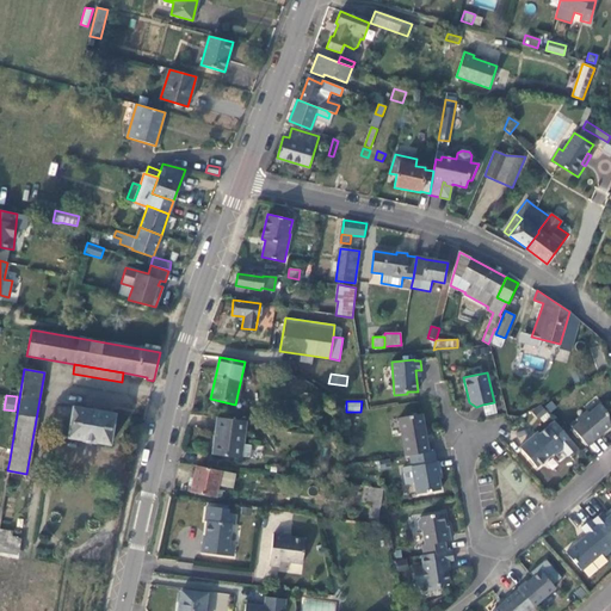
[(497,413),(494,402),(482,405),(485,415),(497,413)]
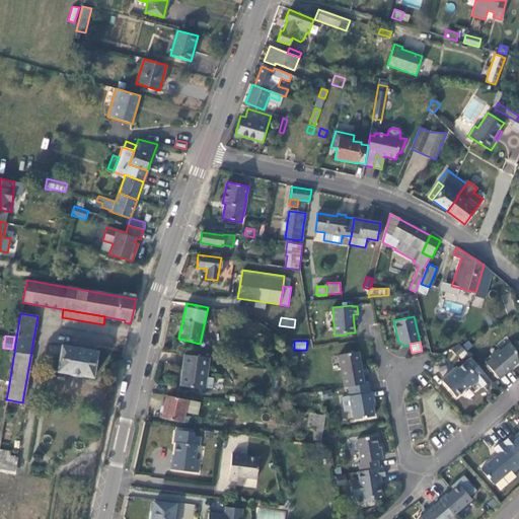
[(499,378),(518,362),(515,349),(510,343),(500,351),(498,349),(490,356),(492,358),(486,363),(499,378)]
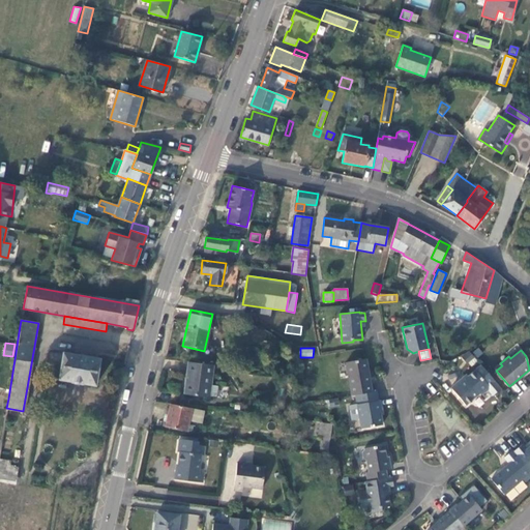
[(95,386),(100,358),(63,352),(58,380),(95,386)]
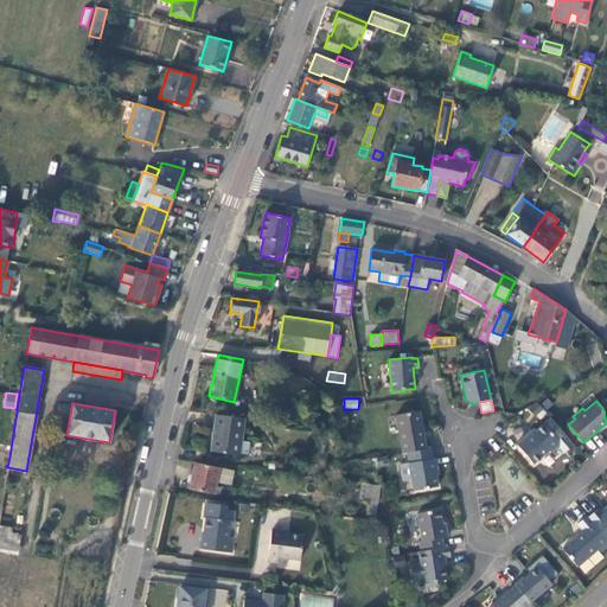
[(537,403),(529,409),(535,416),(536,415),(540,420),(547,414),(537,403)]
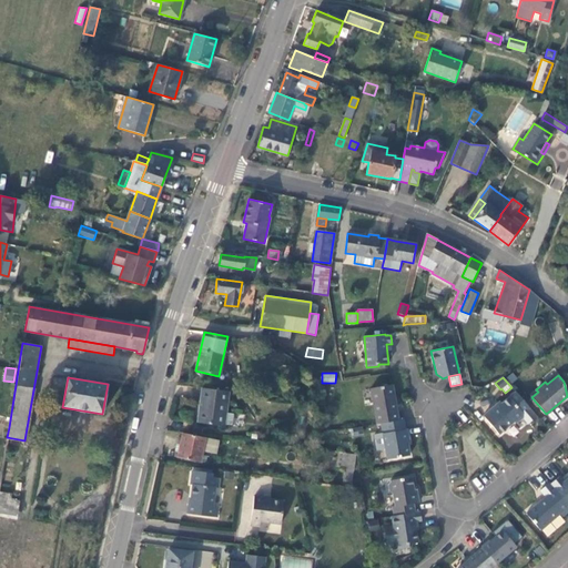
[(382,424),(398,421),(397,412),(399,412),(397,399),(395,399),(392,385),(371,389),(376,424),(382,424)]
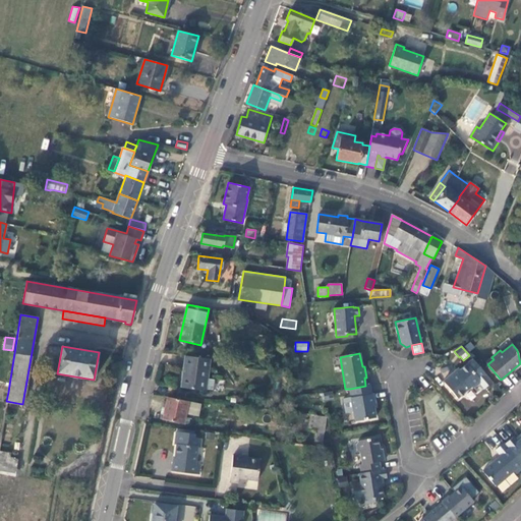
[(206,389),(207,378),(210,358),(185,355),(181,387),(206,390),(206,389)]
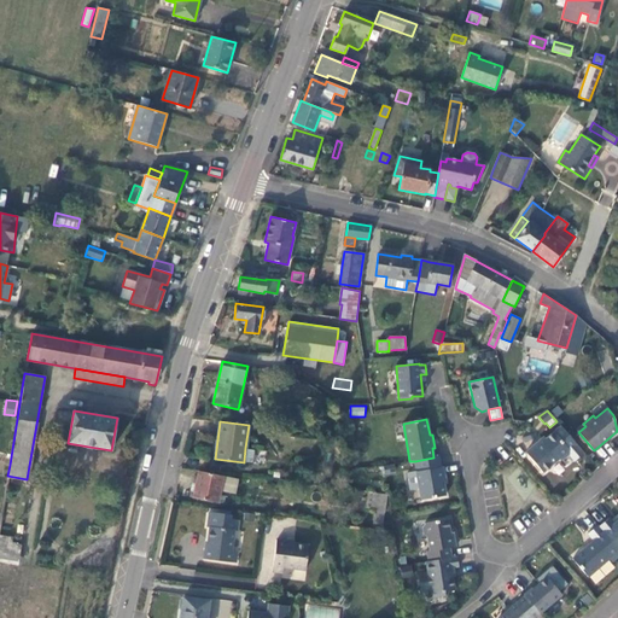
[(540,441),(525,452),(543,472),(559,459),(564,459),(569,454),(575,461),(583,453),(560,426),(554,432),(541,442),(540,441)]
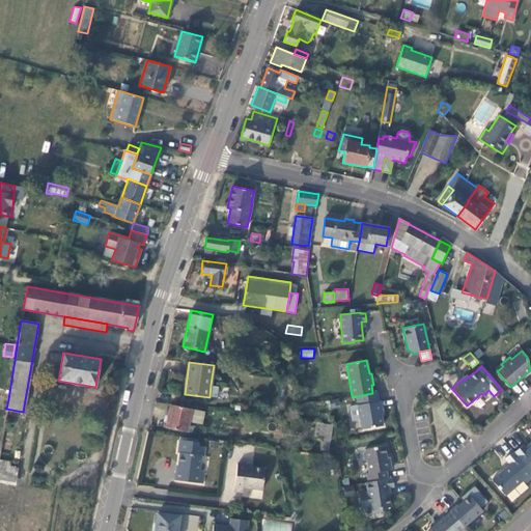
[(219,386),(211,385),(210,396),(217,397),(219,386)]
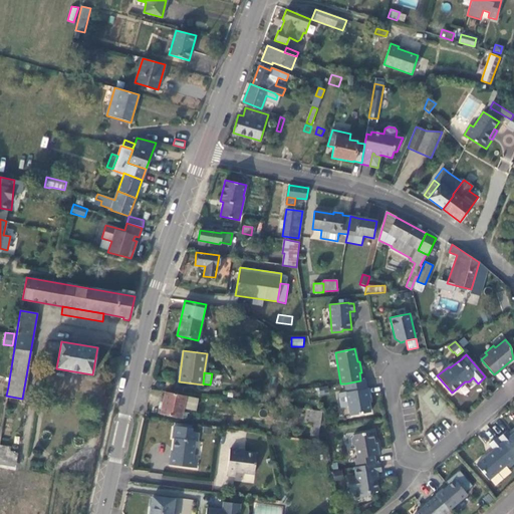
[(364,379),(360,380),(345,383),(346,393),(338,394),(340,407),(348,406),(350,416),(370,413),(368,401),(369,401),(368,389),(366,389),(364,379)]
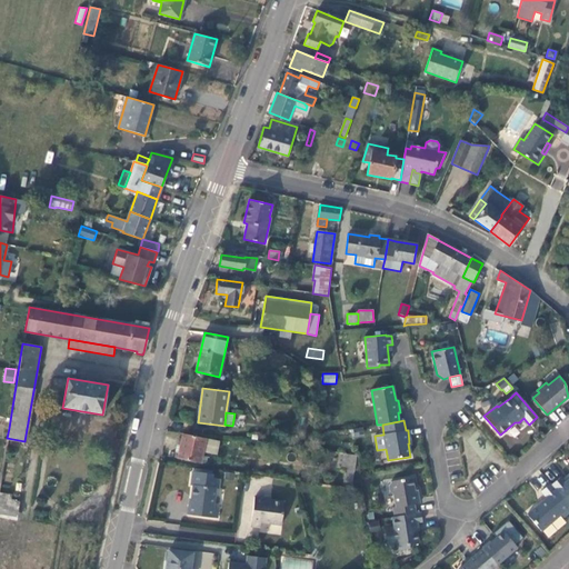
[(182,433),(178,456),(180,456),(180,458),(200,463),(206,439),(182,433)]
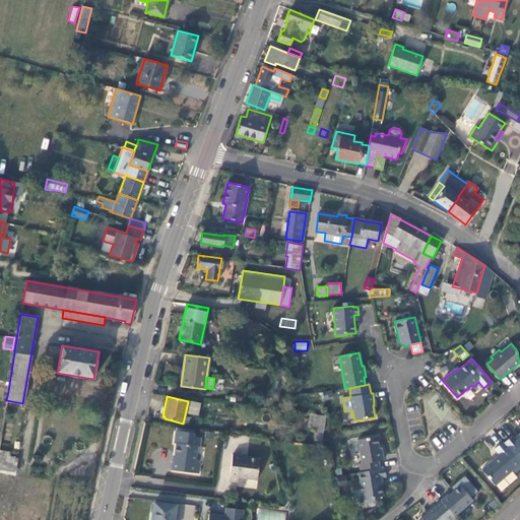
[(311,403),(310,410),(321,412),(322,405),(311,403)]
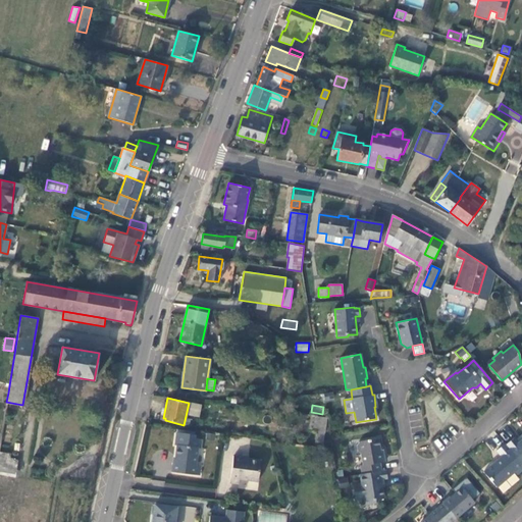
[(422,420),(420,408),(408,410),(413,432),(423,430),(421,420),(422,420)]
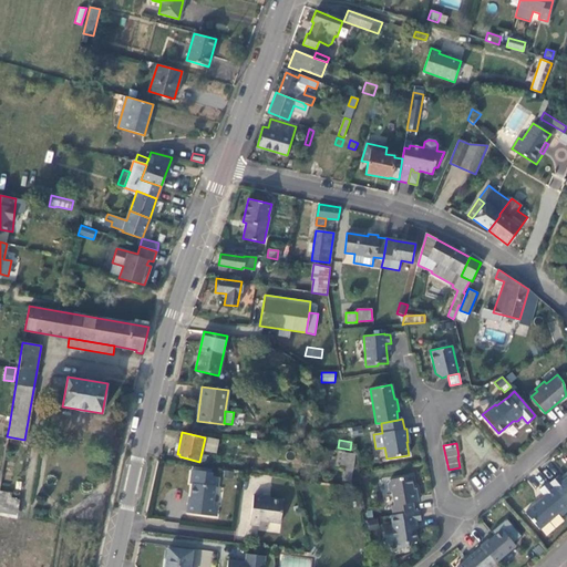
[(344,470),(353,471),(356,454),(338,452),(336,468),(344,470)]
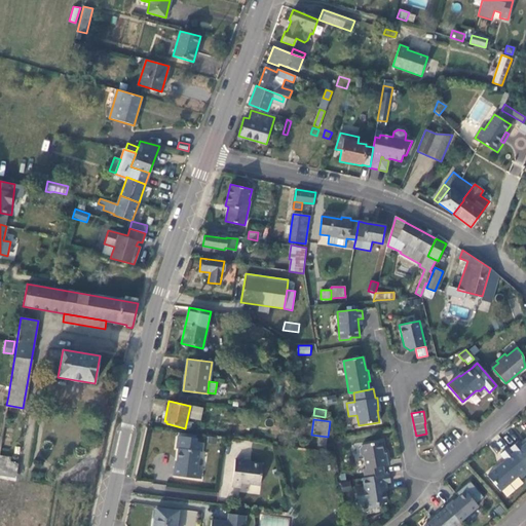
[(326,448),(328,437),(320,436),(318,446),(326,448)]
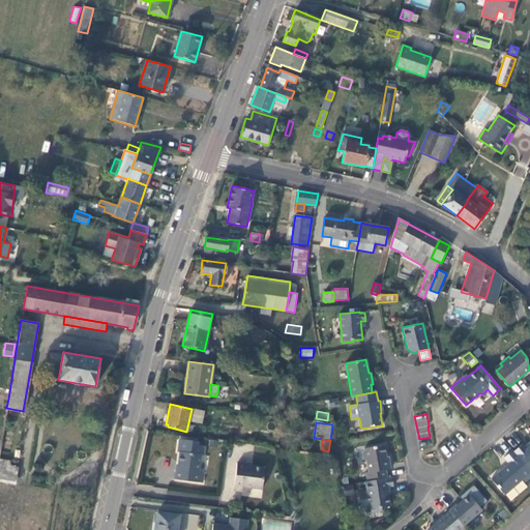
[(198,442),(179,440),(178,452),(179,452),(177,471),(176,471),(175,479),(202,483),(203,474),(199,474),(201,455),(203,455),(204,448),(197,447),(198,442)]
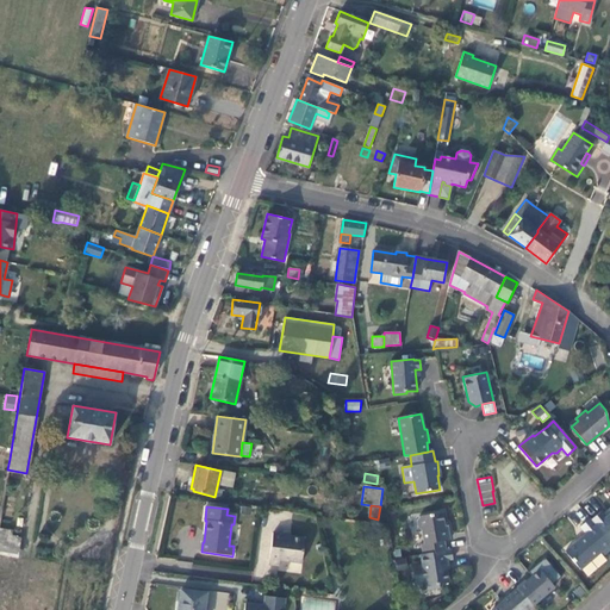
[(602,511),(592,520),(597,526),(609,541),(609,514),(607,517),(602,511)]
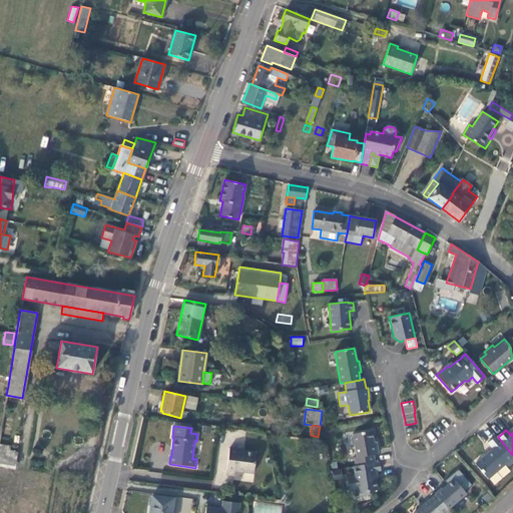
[(356,466),(375,463),(374,455),(379,454),(377,443),(375,444),(374,440),(373,431),(353,434),(353,435),(351,438),(352,444),(355,446),(357,457),(354,458),(356,466)]
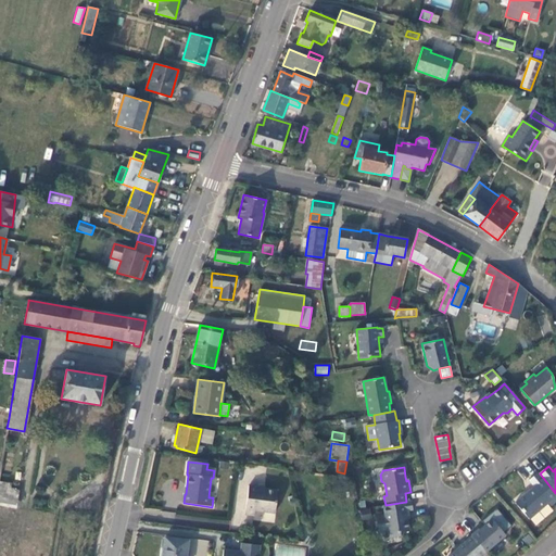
[(555,501),(555,493),(544,479),(540,474),(539,472),(529,480),(535,488),(528,494),(527,493),(515,503),(529,519),(548,503),(551,506),(555,501)]
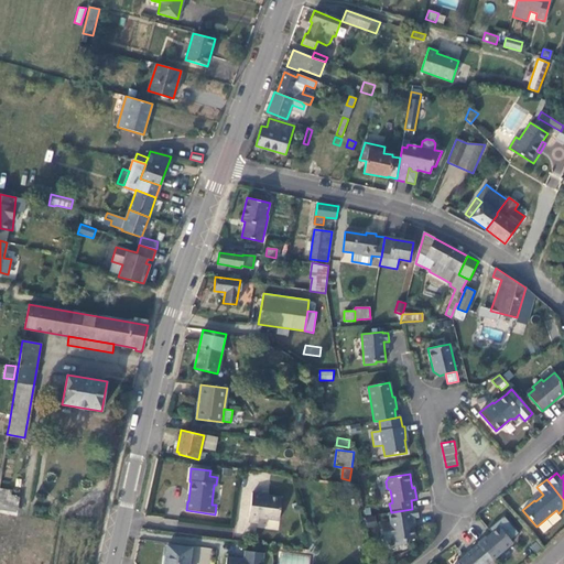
[(279,520),(281,498),(261,496),(262,494),(252,492),(249,522),(258,523),(259,518),(279,520)]
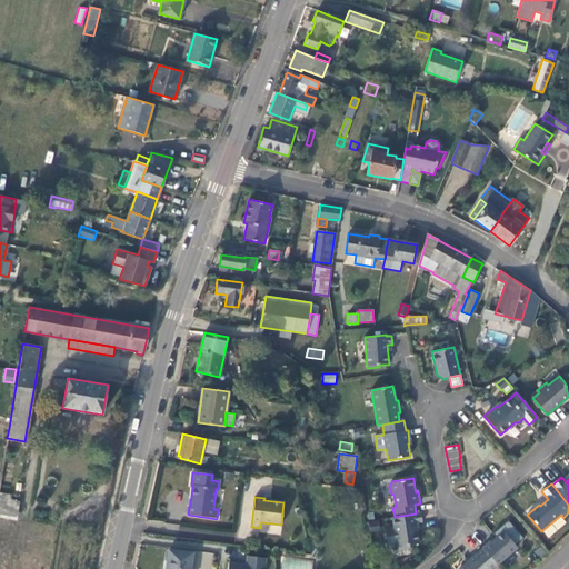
[(10,500),(0,498),(0,568),(9,568),(19,513),(18,513),(20,501),(10,500)]
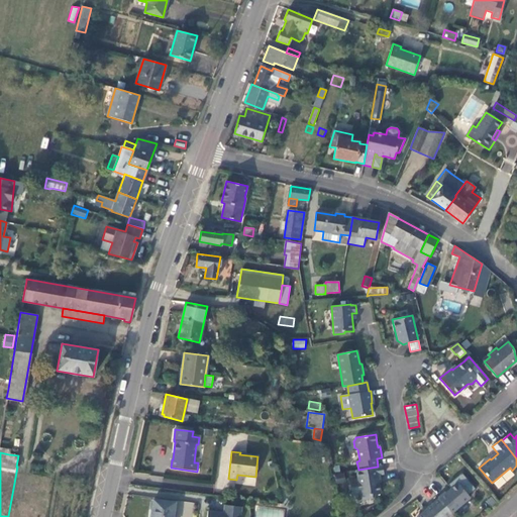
[(383,466),(378,467),(358,470),(356,470),(357,479),(349,481),(352,496),(360,494),(362,500),(373,498),(373,496),(381,494),(378,476),(384,474),(383,466)]
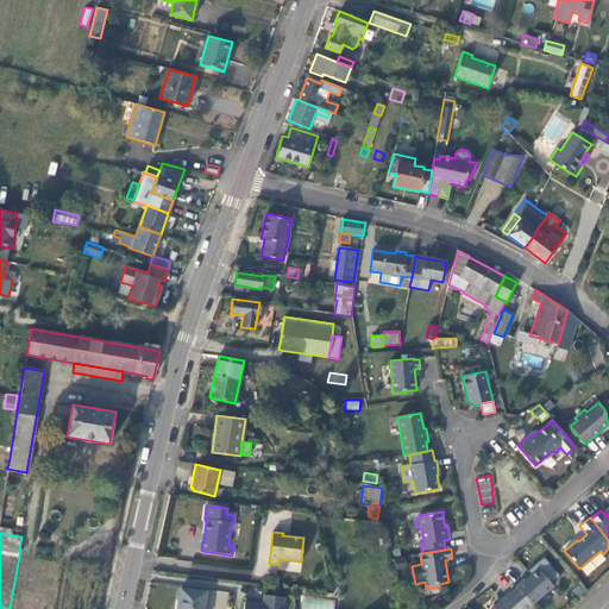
[(395,569),(407,569),(407,557),(395,557),(395,569)]
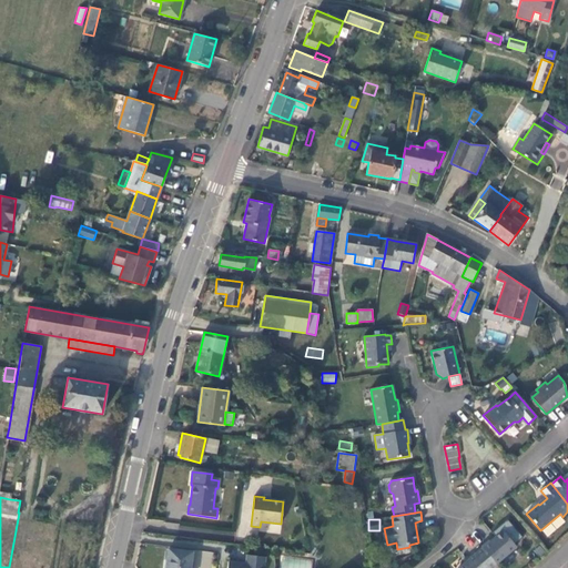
[(483,548),(496,564),(516,547),(503,531),(489,541),(489,540),(482,547),(483,548)]
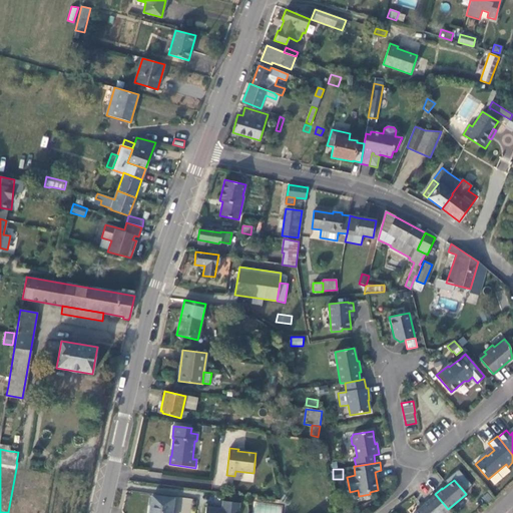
[(443,512),(448,509),(436,495),(430,500),(429,499),(421,506),(422,507),(414,512),(443,512)]
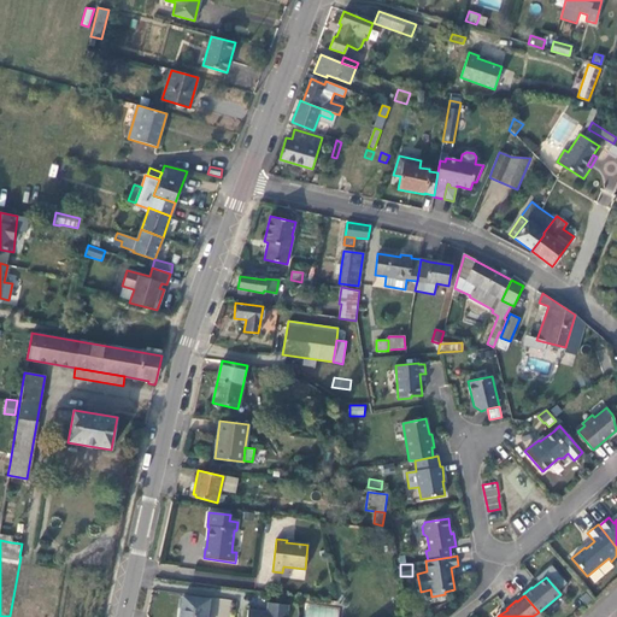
[(206,616),(209,600),(183,597),(181,609),(178,607),(176,616),(206,616)]
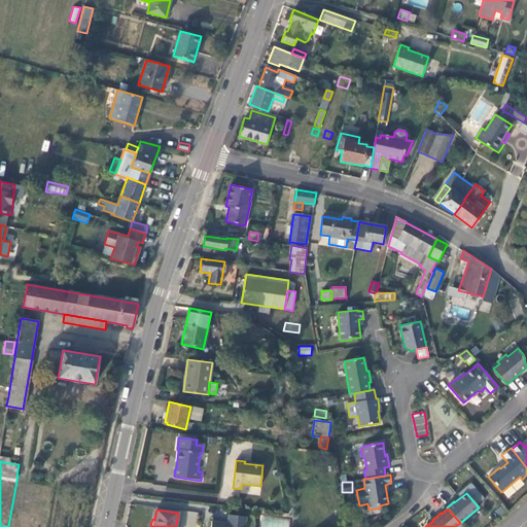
[(210,526),(241,526),(242,525),(245,526),(246,517),(229,515),(227,525),(223,525),(223,522),(211,521),(210,526)]
